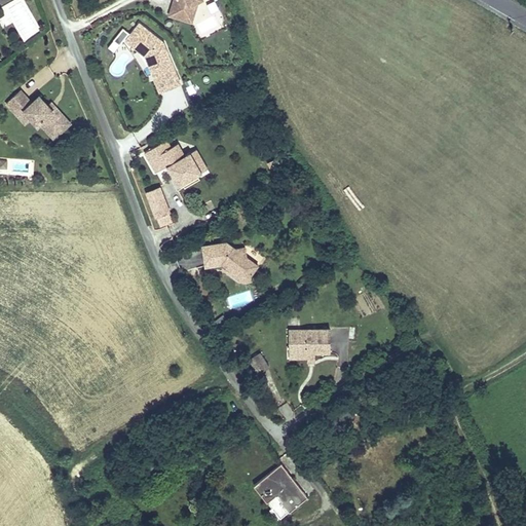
[(174,0),(170,15),(186,20),(190,5),(198,0),(174,0)]
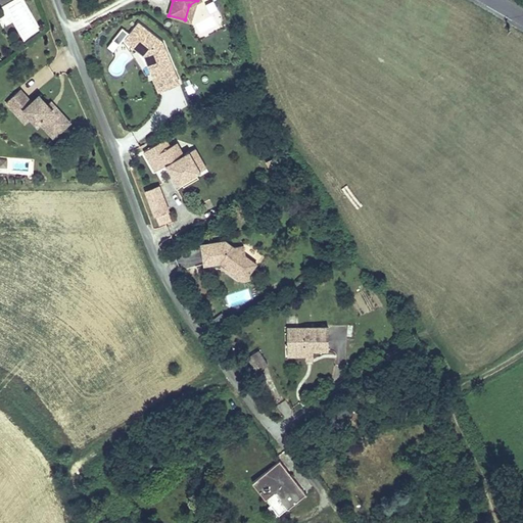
[(197,0),(189,5),(185,19),(191,21),(197,0)]
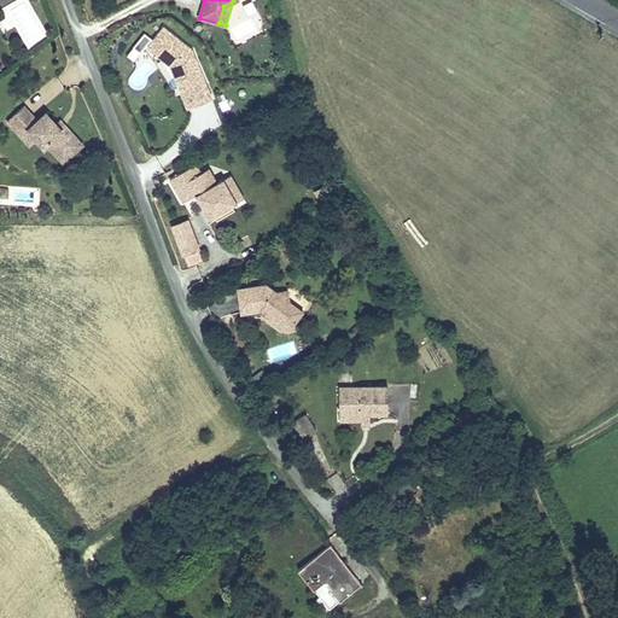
[(170,66),(179,86),(180,87),(187,83),(190,91),(207,83),(197,63),(194,64),(193,60),(196,59),(192,50),(164,28),(153,41),(147,48),(170,66)]
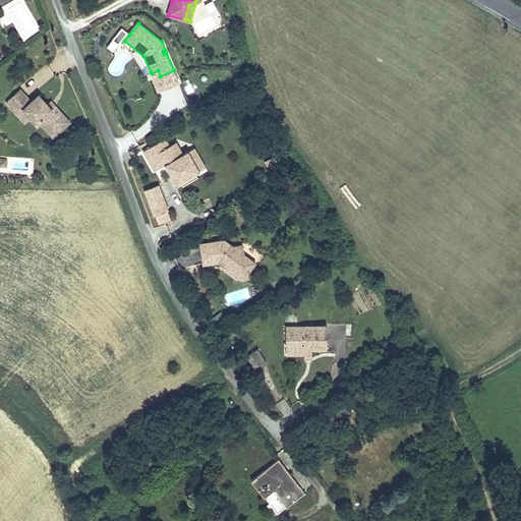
[(122,30),(114,41),(120,46),(124,41),(129,35),(122,30)]
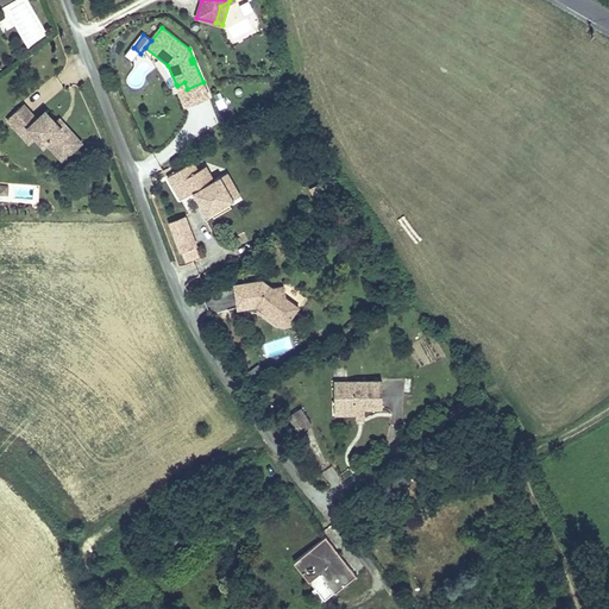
[(170,87),(176,85),(168,66),(155,55),(151,60),(170,87)]
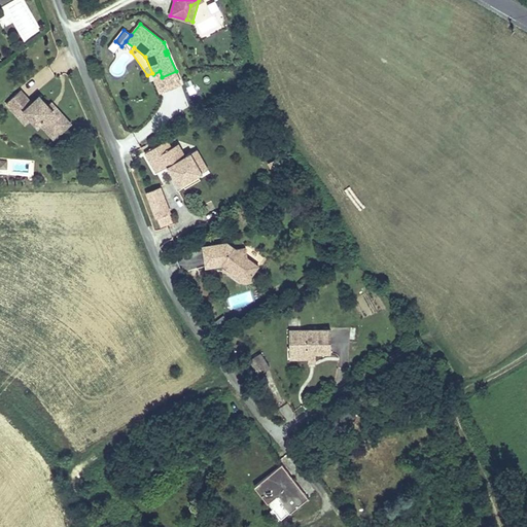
[(180,83),(176,71),(162,77),(160,71),(153,74),(160,92),(180,83)]
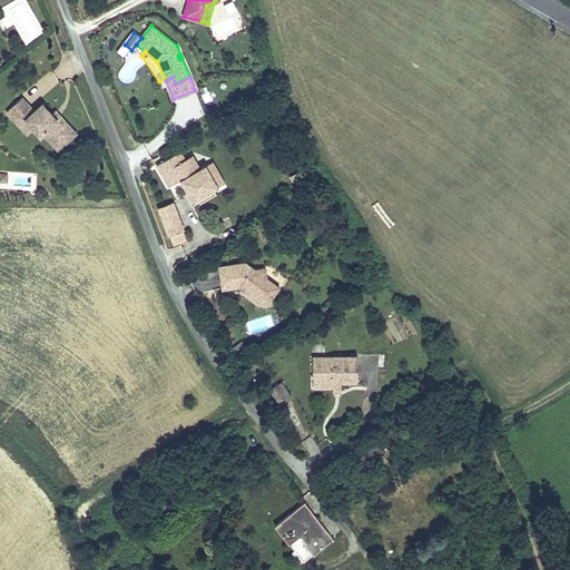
[(22,115),(33,128),(41,135),(43,133),(52,141),(59,135),(66,143),(76,133),(60,117),(57,119),(51,114),(42,104),(35,111),(21,98),(7,111),(16,120),(22,115)]
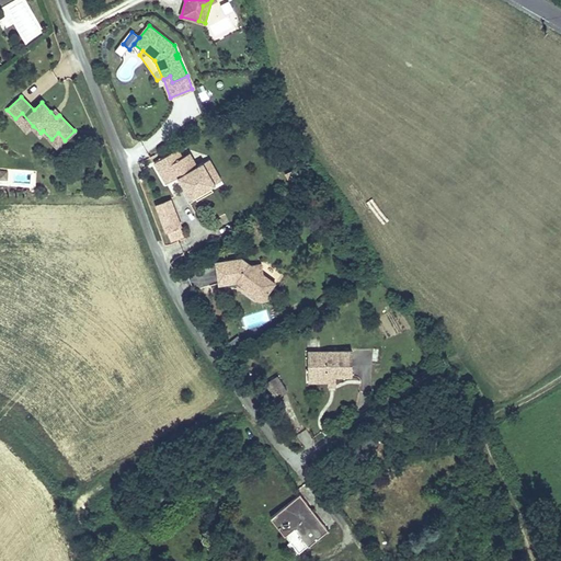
[(54,109),(50,112),(56,117),(59,115),(54,109)]
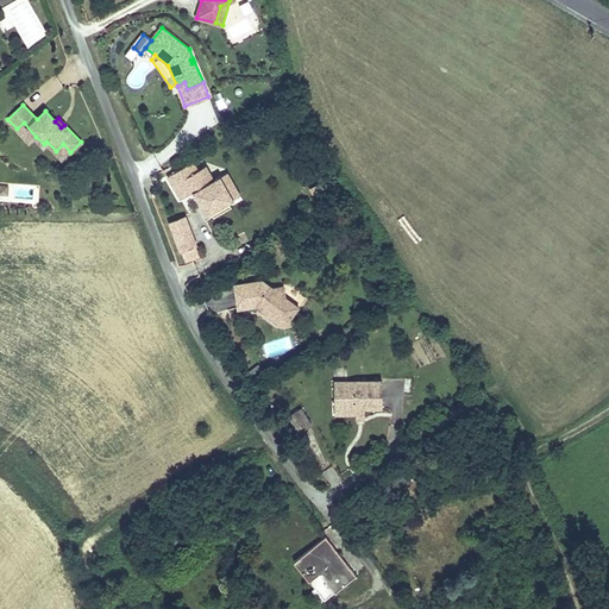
[(30,143),(36,137),(24,123),(17,129),(30,143)]
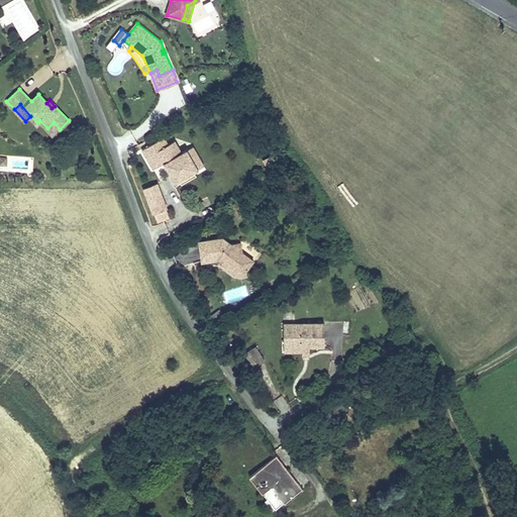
[(54,134),(60,129),(54,122),(47,128),(54,134)]
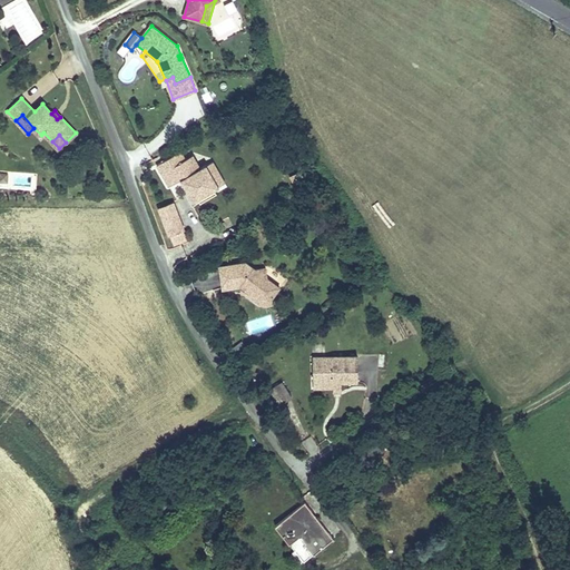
[(193,172),(186,159),(180,150),(157,165),(169,186),(184,178),(187,183),(184,185),(194,200),(198,198),(214,189),(219,186),(206,165),(206,164),(200,168),(193,172)]
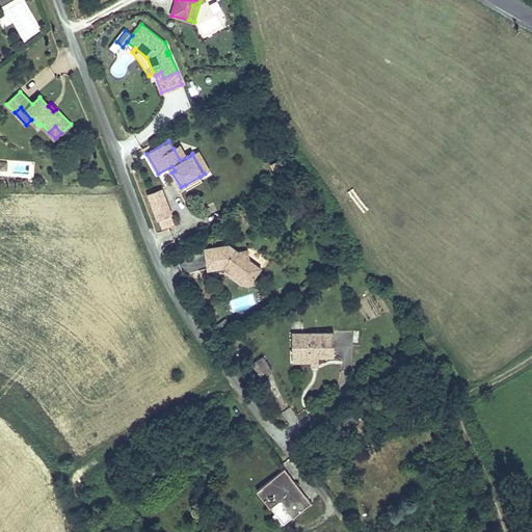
[(180,144),(174,149),(180,160),(187,157),(180,144)]
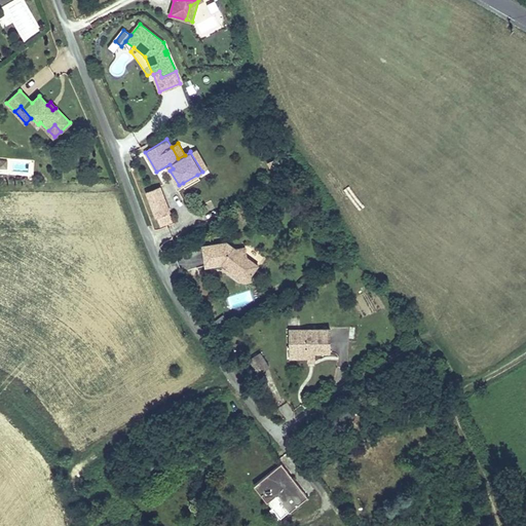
[(196,149),(190,152),(202,172),(208,168),(196,149)]
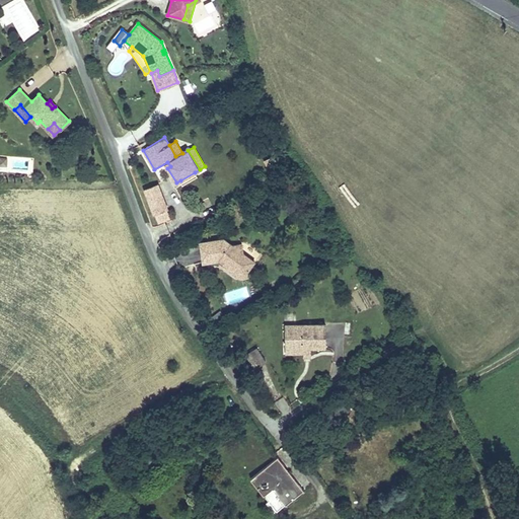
[(266,161),(272,172),(281,168),(274,156),(266,161)]
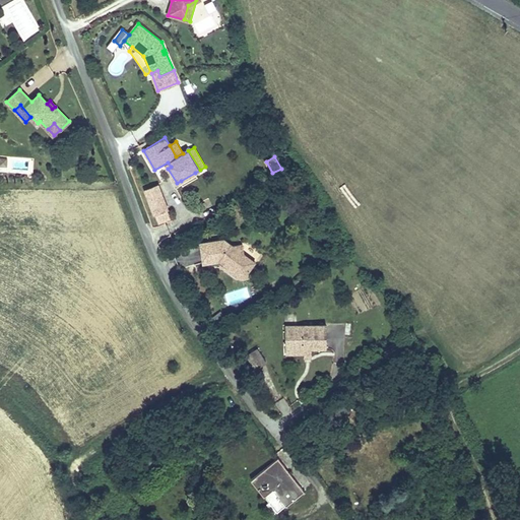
[(197,176),(195,173),(181,181),(183,185),(197,176)]
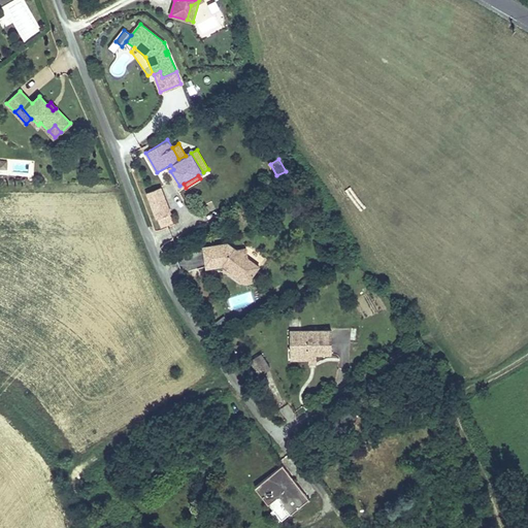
[(147,192),(158,216),(168,211),(159,188),(147,192)]
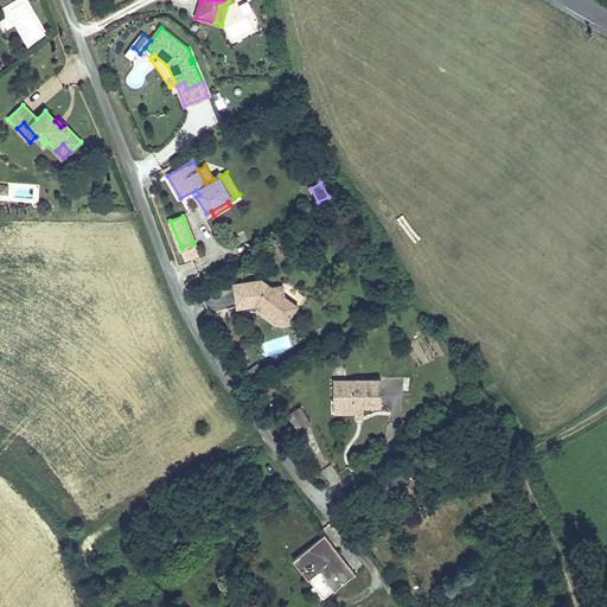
[(193,243),(181,248),(186,259),(198,254),(193,243)]
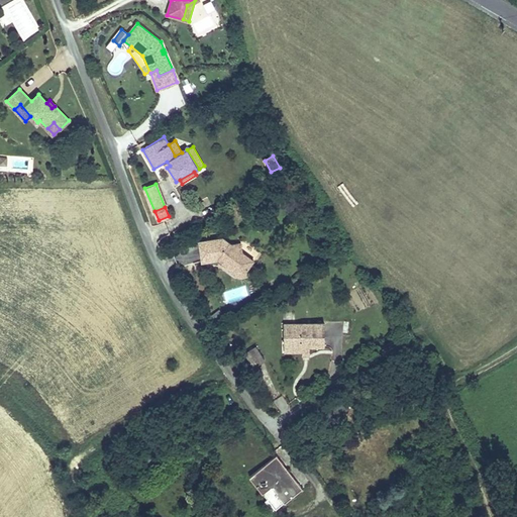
[(238,272),(245,271),(253,261),(241,252),(240,243),(231,244),(222,237),(199,241),(202,262),(218,259),(220,256),(227,262),(226,263),(238,272)]
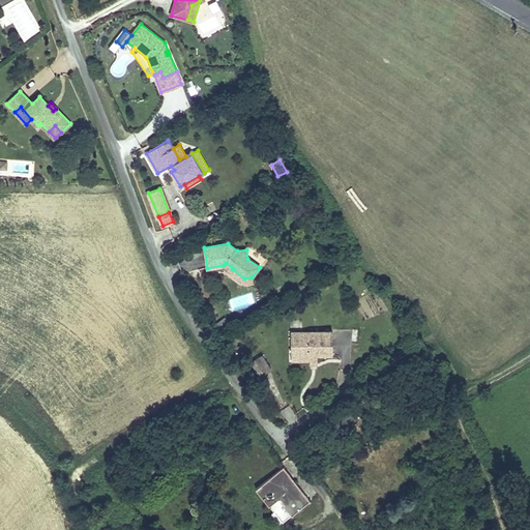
[(253,283),(252,277),(244,278),(232,269),(233,268),(226,263),(224,265),(247,283),(253,283)]
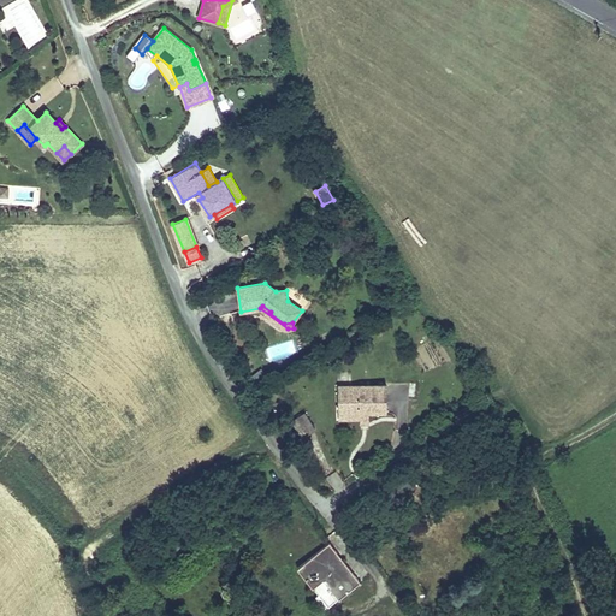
[(292,341),(266,347),(270,359),(296,353),(292,341)]
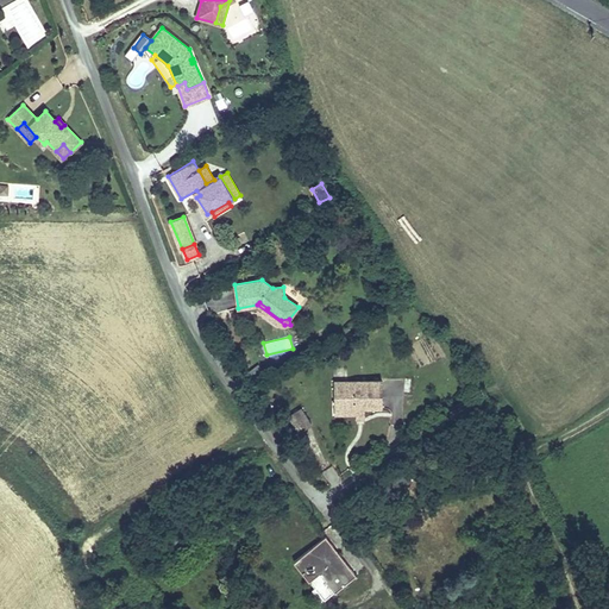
[(357,407),(364,407),(383,407),(382,381),(334,382),(334,409),(357,408),(357,407)]
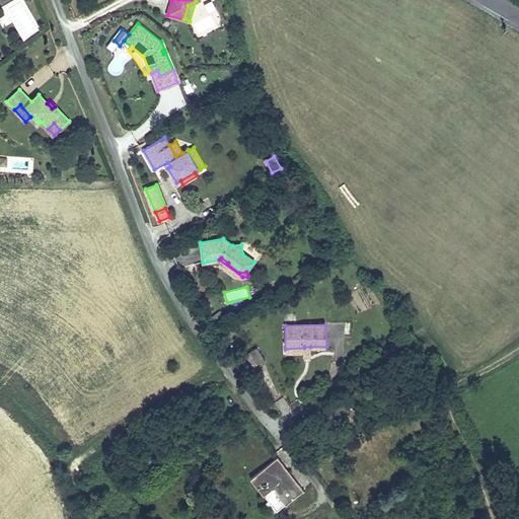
[(310,356),(310,347),(304,347),(304,348),(285,349),(285,352),(303,352),(303,356),(310,356)]
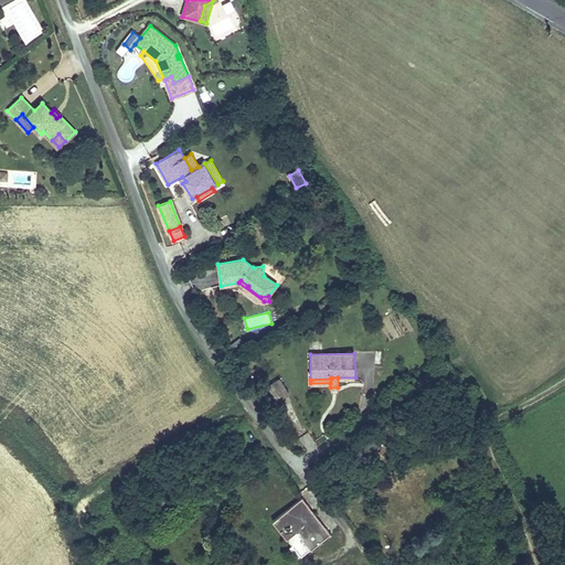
[(272,384),(280,398),(289,393),(279,379),(272,384)]
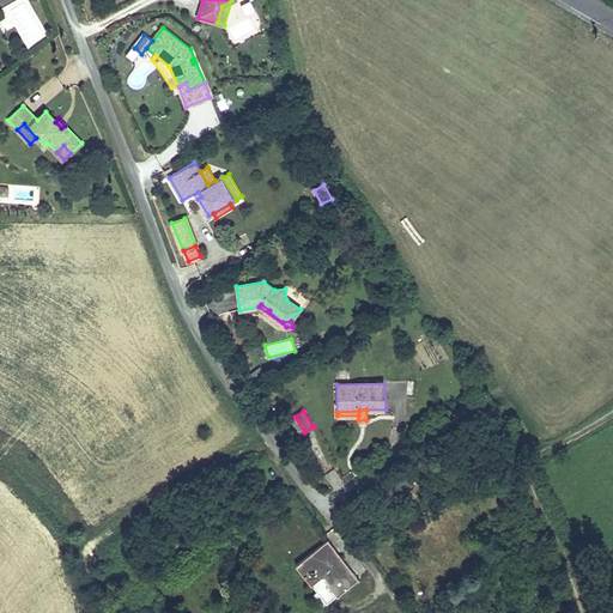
[(301,435),(304,432),(295,417),(291,418),(301,435)]
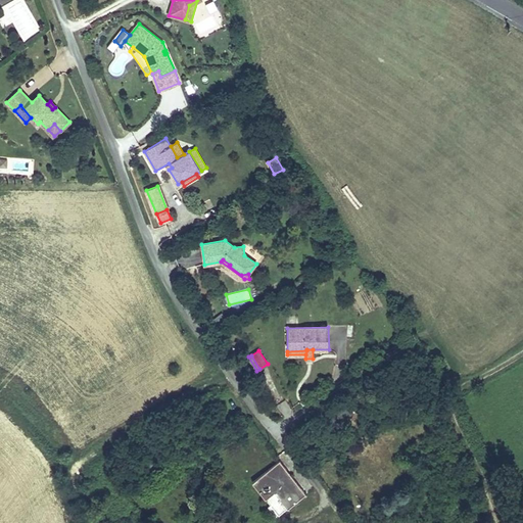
[(275,491),(287,508),(305,493),(291,475),(286,478),(283,473),(287,470),(280,461),(252,482),(266,498),(275,491)]
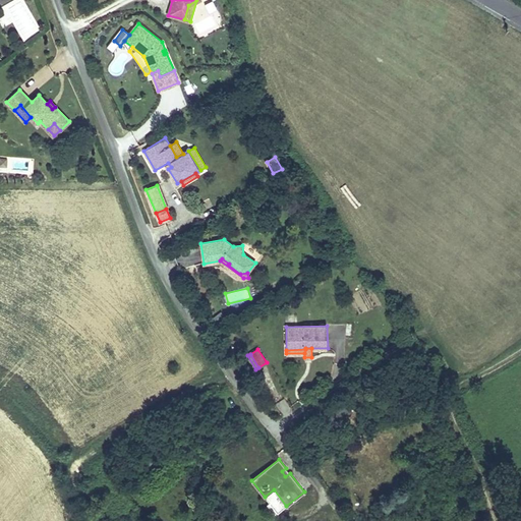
[(290,473),(286,468),(282,471),(285,476),(290,473)]
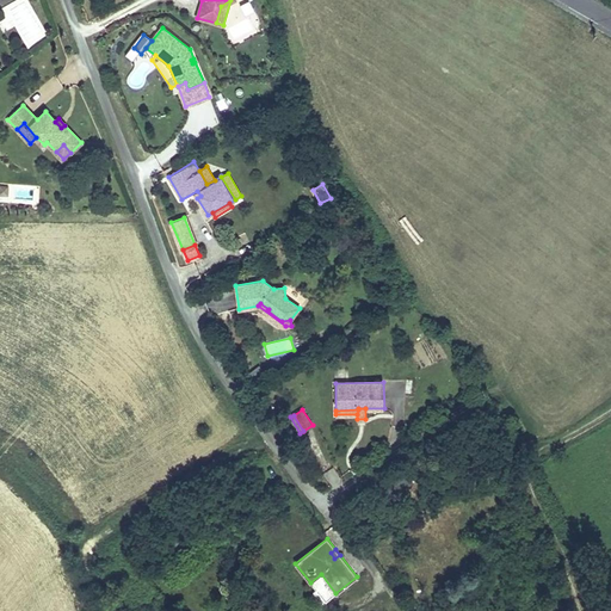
[(326,602),(335,593),(321,574),(310,582),(326,602)]
